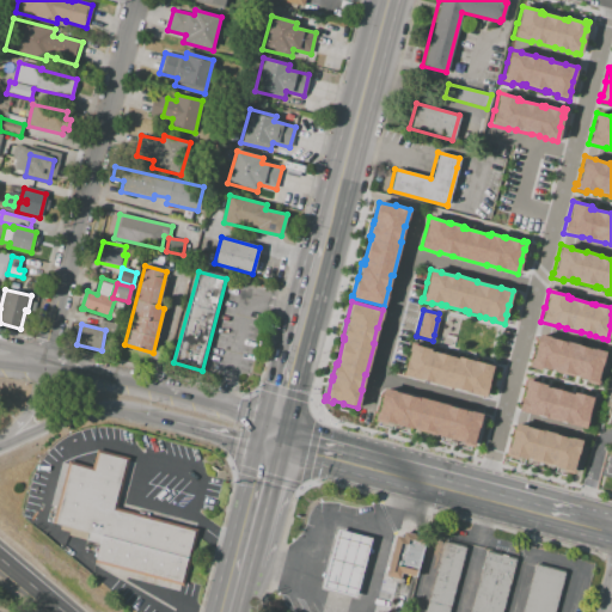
[(605,352),(601,366),(600,366),(598,375),(599,377),(597,385),(585,381),(586,380),(576,378),(576,377),(573,375),(573,377),(554,372),(554,369),(550,368),(550,371),(540,368),(539,371),(527,367),(530,362),(531,362),(534,348),(538,334),(549,337),(563,342),(564,341),(579,344),(579,346),(593,349),(605,352)]
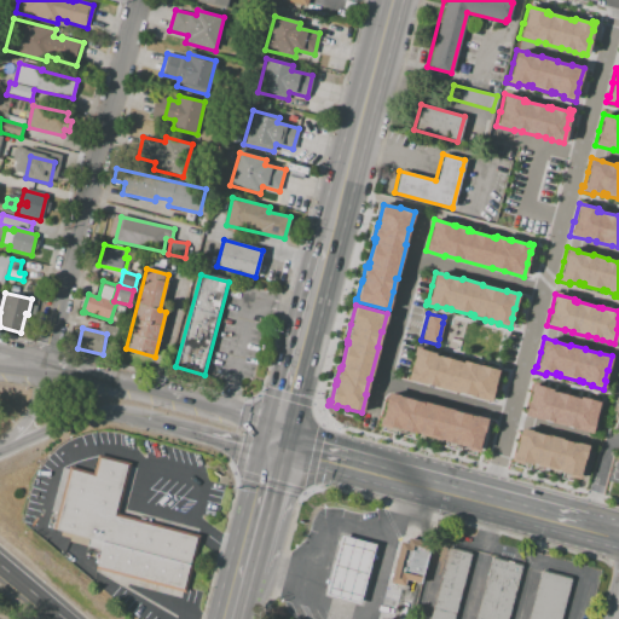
[(416,348),(411,365),(410,365),(406,380),(427,385),(428,383),(433,386),(455,392),(456,392),(470,395),(470,397),(479,398),(479,399),(490,401),(493,388),(493,387),(496,376),(497,376),(499,369),(496,368),(496,369),(479,365),(475,364),(462,360),(462,363),(460,362),(460,360),(438,356),(435,356),(435,353),(416,348)]
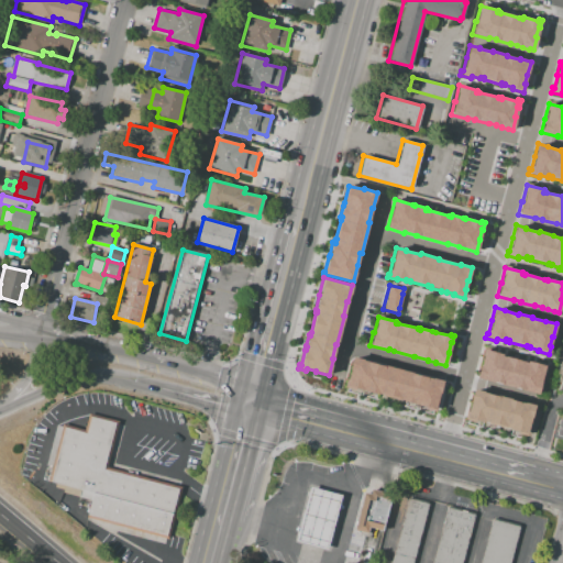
[(542,365),(542,363),(547,364),(544,372),(542,371),(540,381),(541,381),(538,394),(533,393),(526,392),(527,390),(521,389),(521,388),(514,387),(499,384),(499,383),(493,382),(493,383),(476,378),(479,365),(484,349),(501,354),(501,356),(504,356),(523,361),(523,362),(527,363),(527,361),(542,365)]
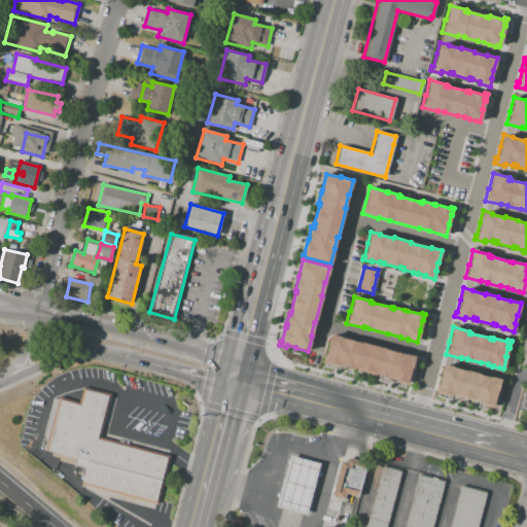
[(329,334),(326,346),(327,346),(323,359),(323,358),(322,362),(331,365),(332,363),(353,369),(354,367),(356,369),(356,370),(373,374),(374,373),(377,374),(377,376),(398,381),(397,383),(408,385),(409,378),(411,369),(415,356),(405,353),(405,354),(384,349),(384,348),(358,341),(358,342),(340,337),(329,334)]
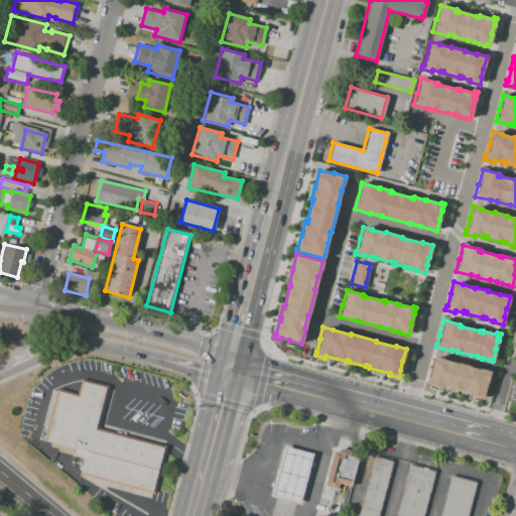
[(490,371),(487,383),(486,383),(484,392),(485,392),(483,399),(473,397),(474,395),(466,393),(467,392),(463,391),(463,392),(446,388),(447,386),(443,385),(443,387),(435,385),(434,387),(425,384),(426,380),(427,380),(430,368),(433,356),(442,359),(442,360),(455,363),(456,362),(468,365),(468,366),(480,370),(481,369),(490,371)]
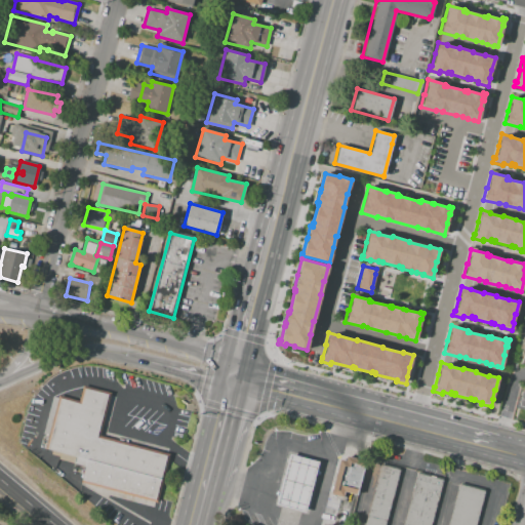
[(162,479),(168,453),(98,435),(110,392),(81,385),(78,400),(57,395),(44,448),(83,458),(162,479)]
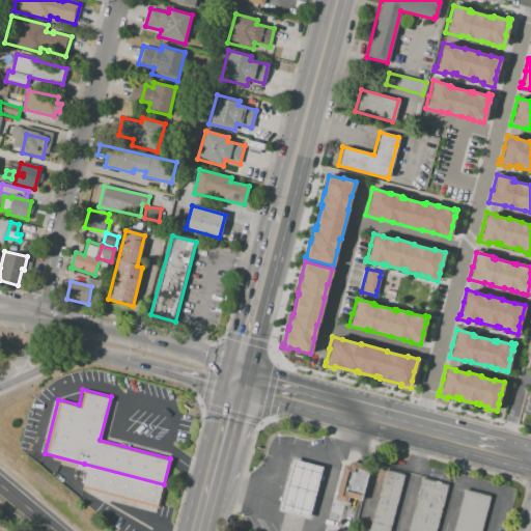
[(292,460),(278,511),(308,520),(322,469),(292,460)]
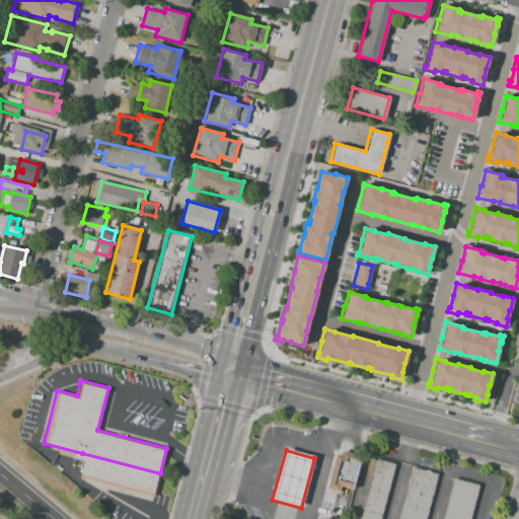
[(326,488),(335,454),(340,455),(342,450),(354,453),(361,455),(352,489),(346,488),(339,486),(338,491),(326,488)]
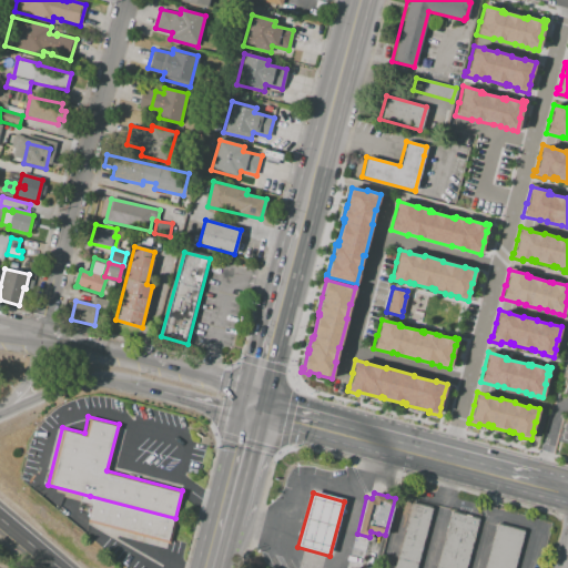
[(90,496),(83,520),(169,544),(175,518),(90,496)]
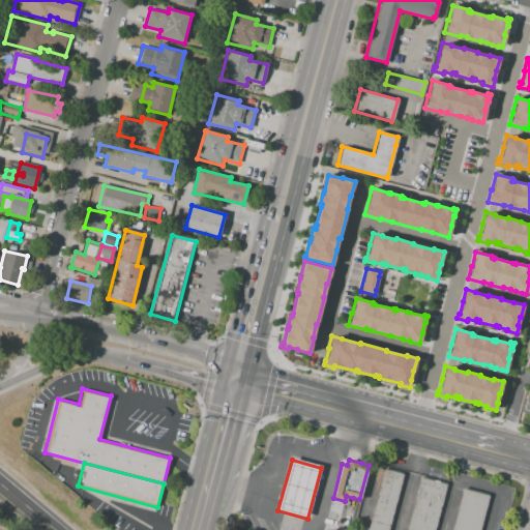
[(367,529),(384,471),(404,476),(389,529),(367,529)]
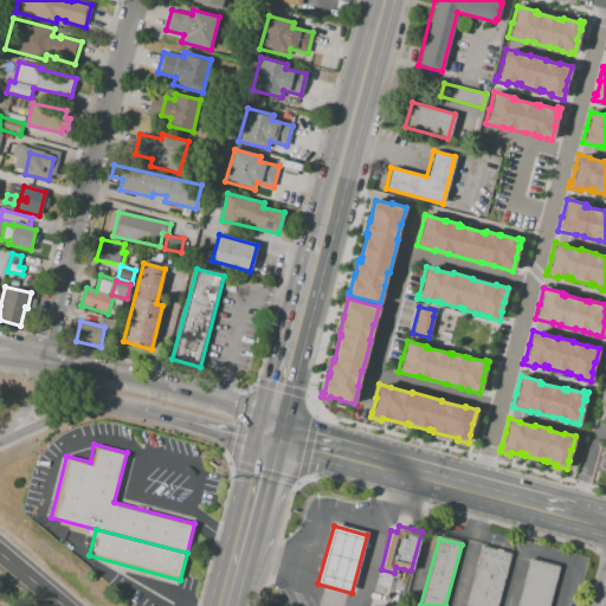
[(465,605),(482,547),(513,554),(498,605),(465,605)]
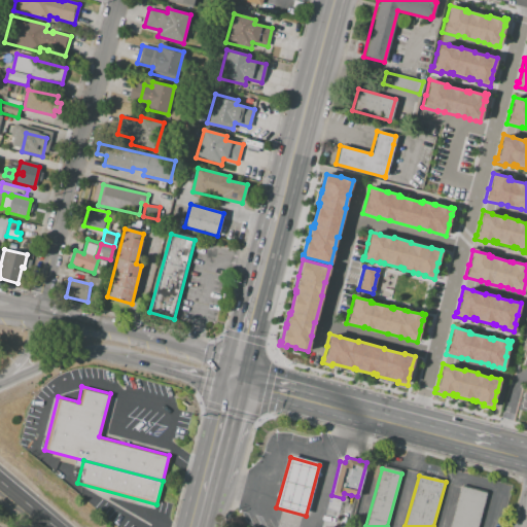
[(450,526),(461,487),(487,493),(478,526),(450,526)]
